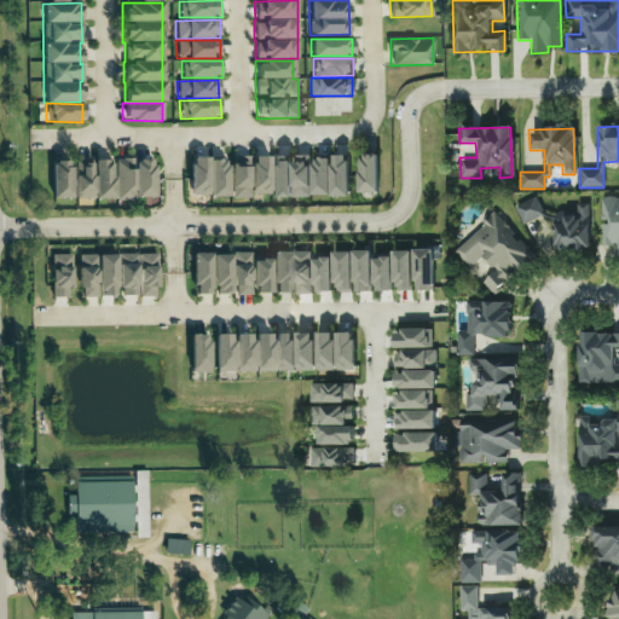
[(375,154),(357,154),(357,194),(375,194),(375,154)]
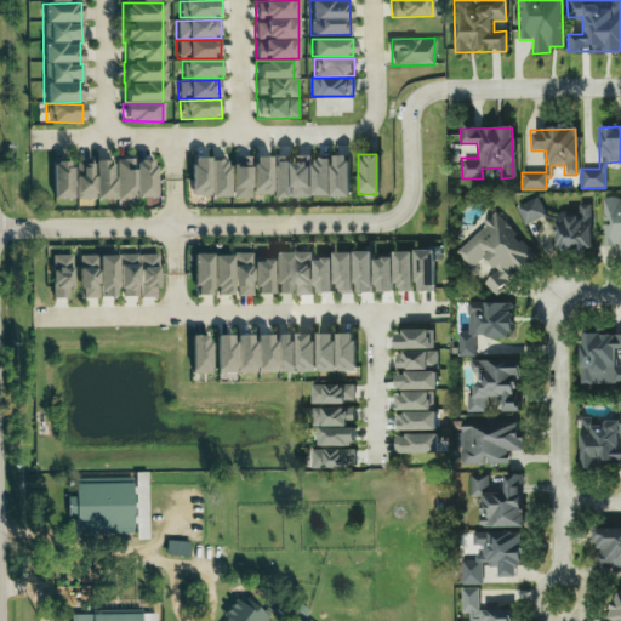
[(290,155),(290,157),(271,157),(271,198),(309,198),(309,155),(290,155)]
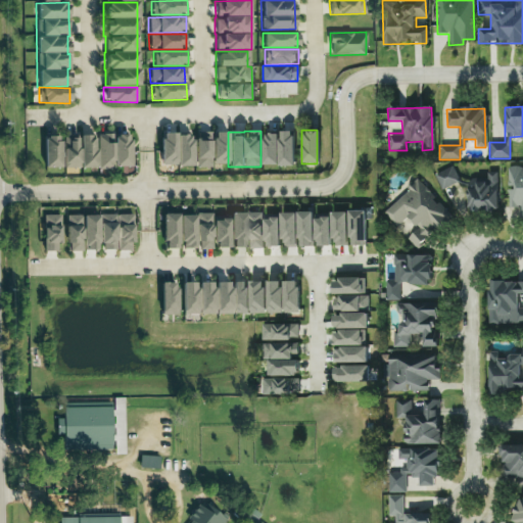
[(262,165),(293,165),(292,131),(278,132),(278,133),(262,133),(262,165)]
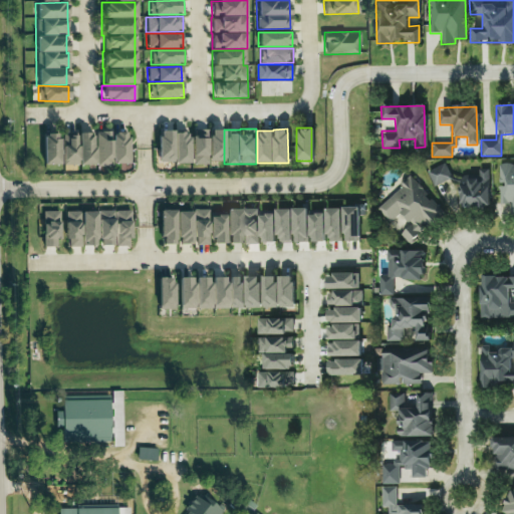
[(223,161),(223,130),(207,131),(207,130),(191,130),(191,165),(207,165),(207,162),(223,161)]
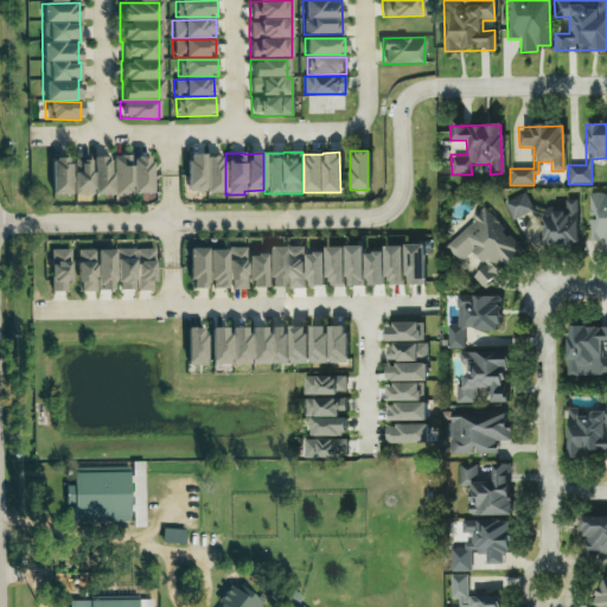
[(185,192),(221,192),(221,155),(185,157),(185,192)]
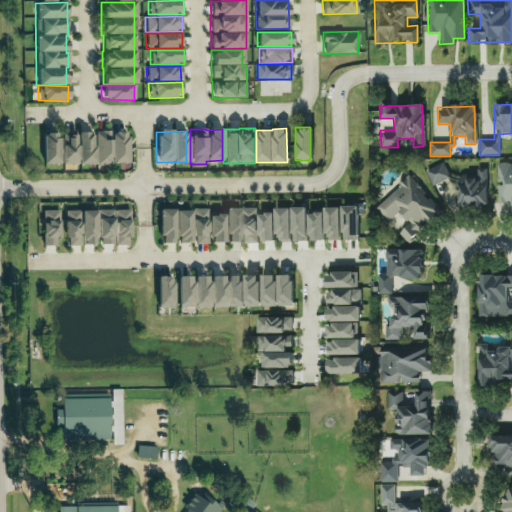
[(126,132),(95,132),(95,164),(126,164),(126,132)]
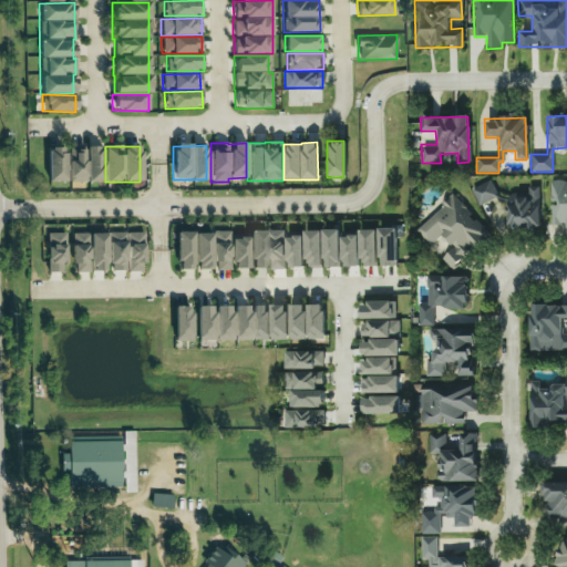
[(47,182),(64,182),(63,147),(45,147),(47,182)]
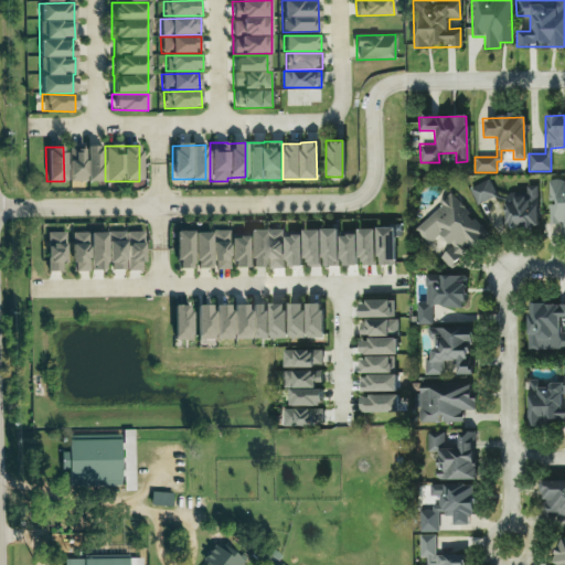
[(67,181),(102,182),(103,147),(67,147),(67,181)]
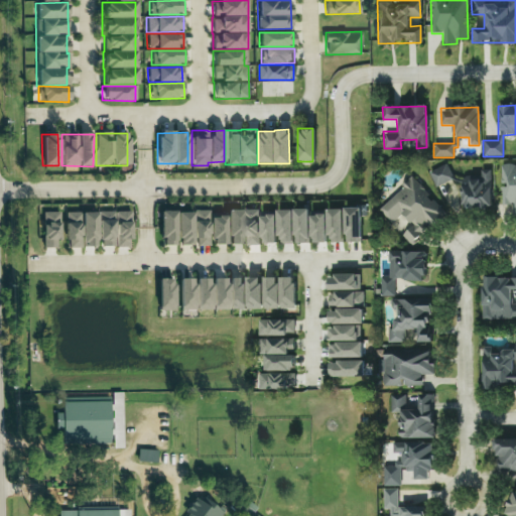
[(434,186),(453,178),(445,164),(428,172),(434,186)]
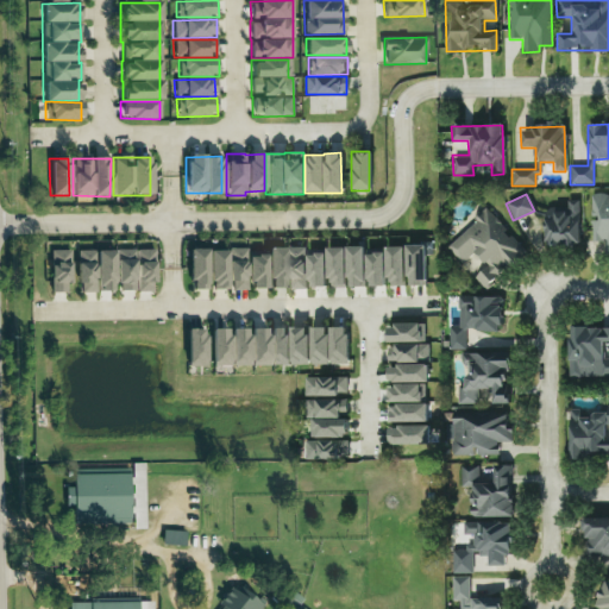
[(608,252),(608,194),(590,195),(591,243),(603,242),(604,252),(608,252)]
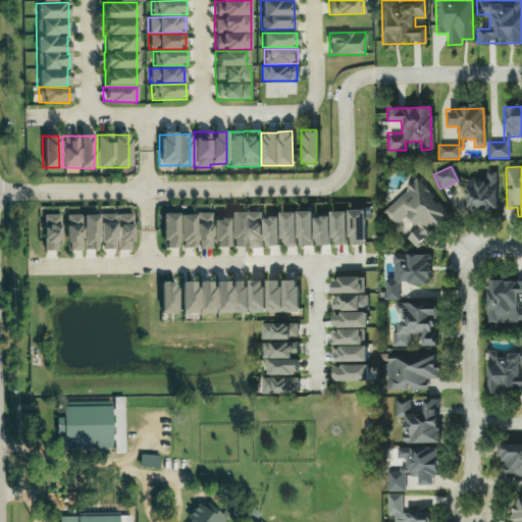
[(485,179),(466,179),(467,211),(496,210),(494,171),(485,172),(485,179)]
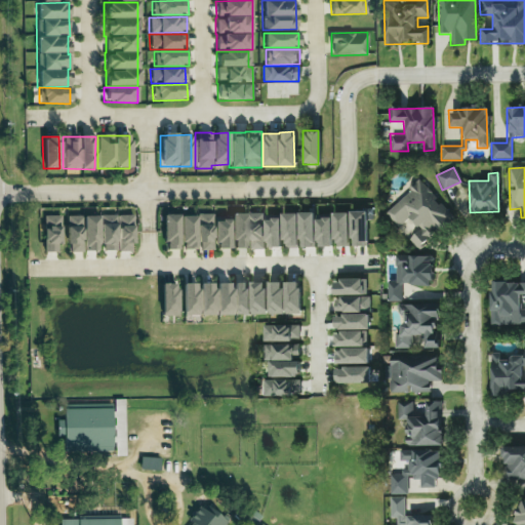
[(385,212),(396,227),(408,217),(417,230),(408,238),(415,248),(451,220),(418,177),(407,187),(410,192),(385,212)]
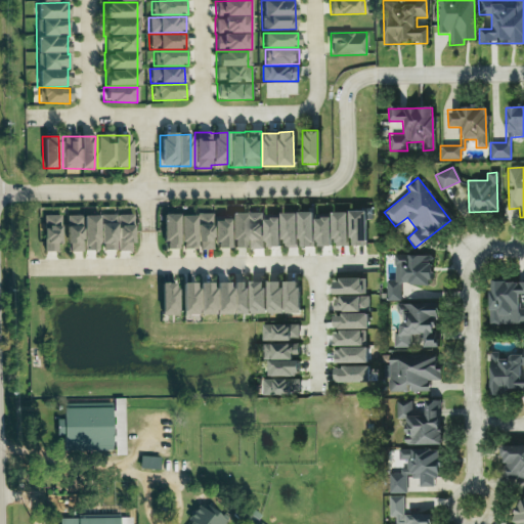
[(364,211),(348,212),(348,246),(365,246),(364,211)]
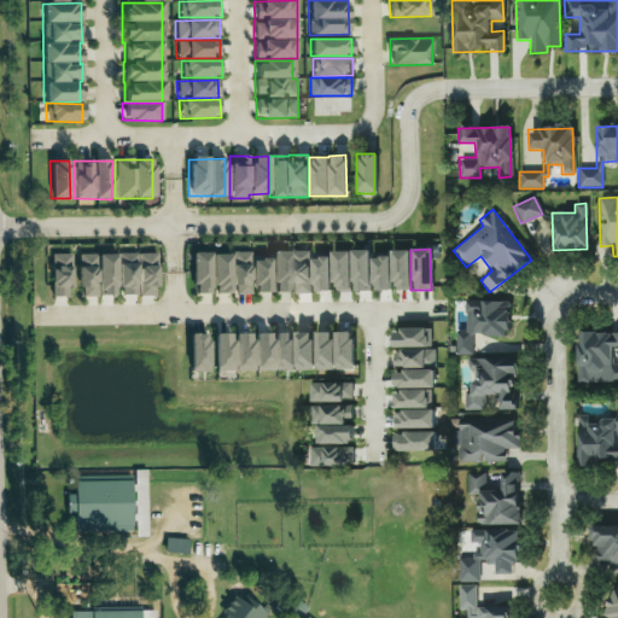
[(331,251),(331,293),(351,292),(371,291),(391,291),(409,290),(408,251),(389,251),(389,256),(369,256),(369,250),(331,251)]
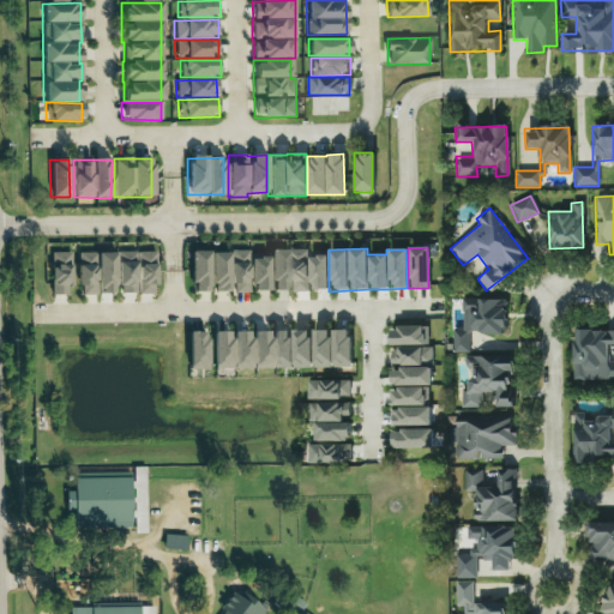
[(190,253),(191,293),(211,292),(230,292),(230,294),(250,293),(250,292),(268,290),(266,258),(247,258),(247,250),(228,251),(190,253)]
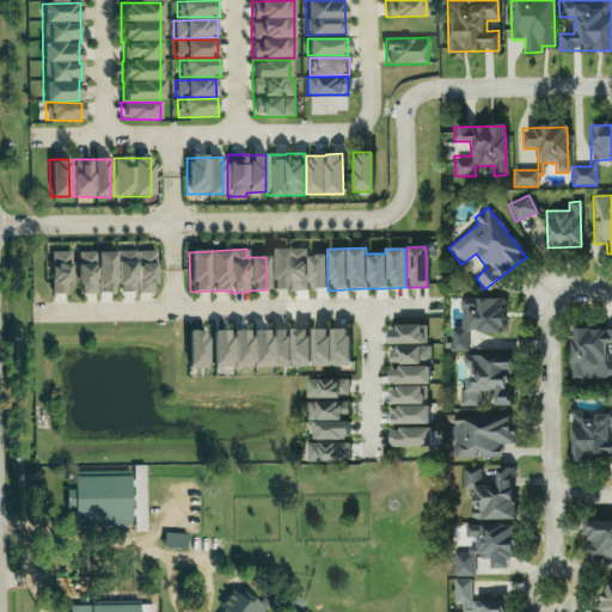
[(268,250),(269,291),(289,289),(289,292),(308,291),(308,289),(325,288),(325,251),(287,252),(287,249),(268,250)]
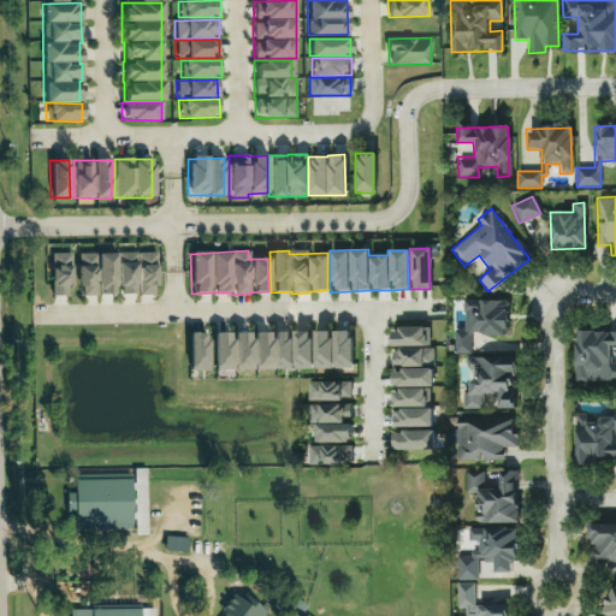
[(49,296),(69,296),(69,253),(49,254),(49,296)]
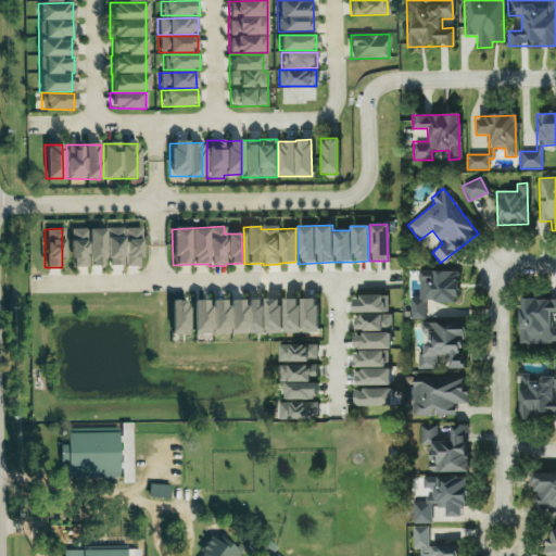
[(123,228),(105,228),(105,266),(140,266),(140,228),(123,228)]
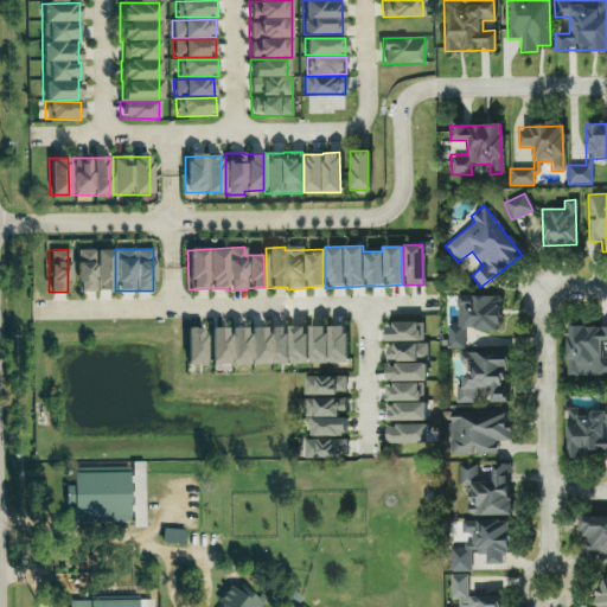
[(112,250),(76,250),(76,292),(94,292),(94,291),(113,291),(112,250)]
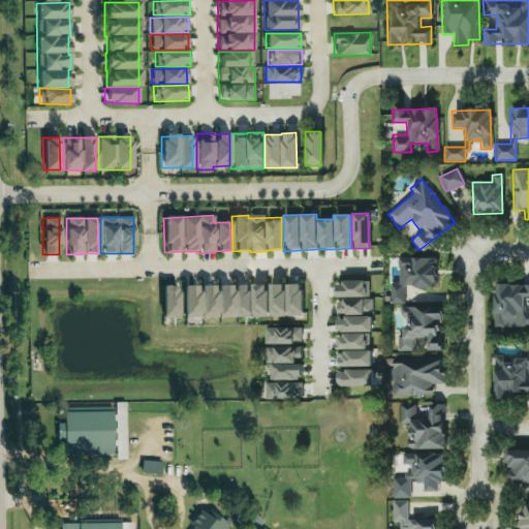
[(404,304),(404,288),(434,288),(434,257),(397,257),(397,283),(390,283),(390,304),(404,304)]
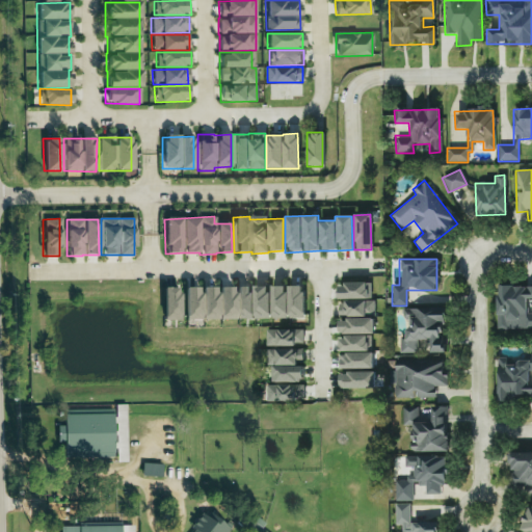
[(370,299),(370,283),(336,284),(337,299),(370,299)]
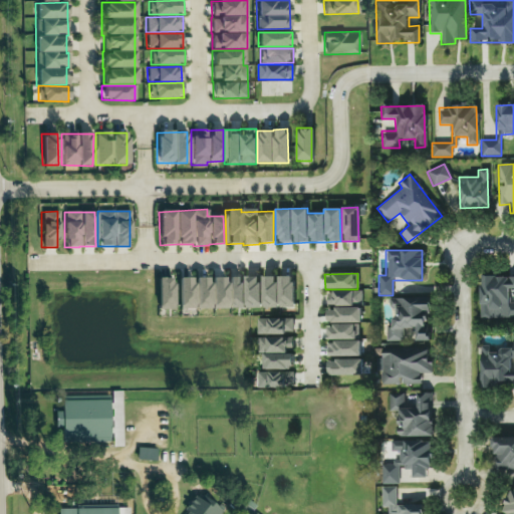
[(259,307),(259,276),(244,277),(244,308),(259,307)]
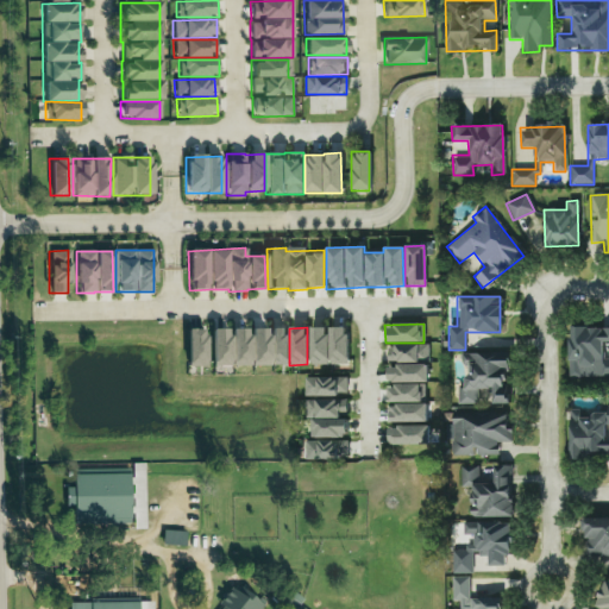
[(309,364),(346,364),(346,328),(326,328),(309,327),(309,364)]
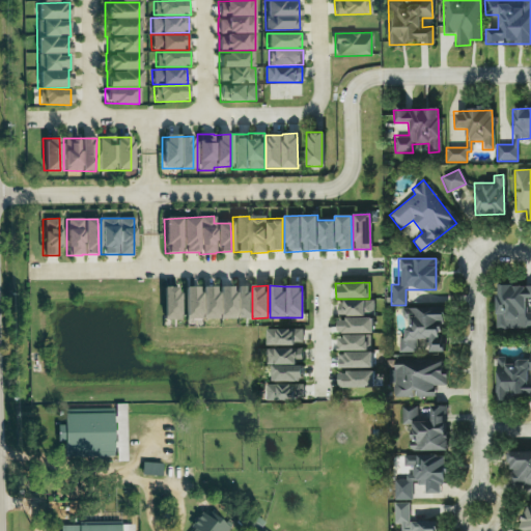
[(495,329),(530,328),(530,312),(524,313),(524,299),(530,298),(530,285),(494,286),(495,329)]
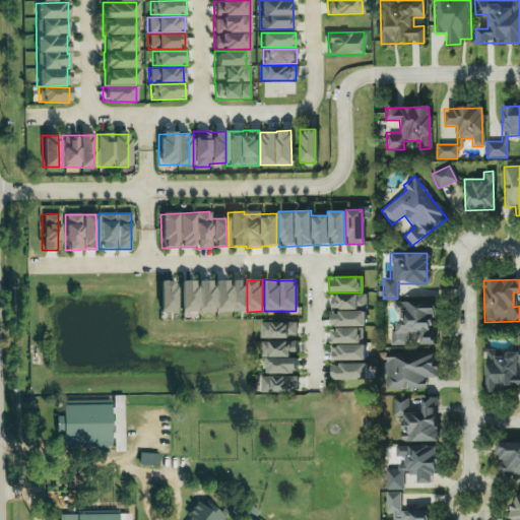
[(180,313),(229,312),(229,280),(211,280),(194,280),(194,281),(180,281),(180,313)]
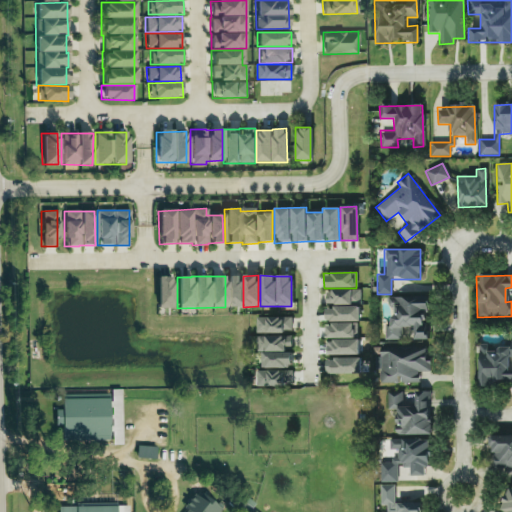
[(241,306),(241,276),(226,276),(227,307),(241,306)]
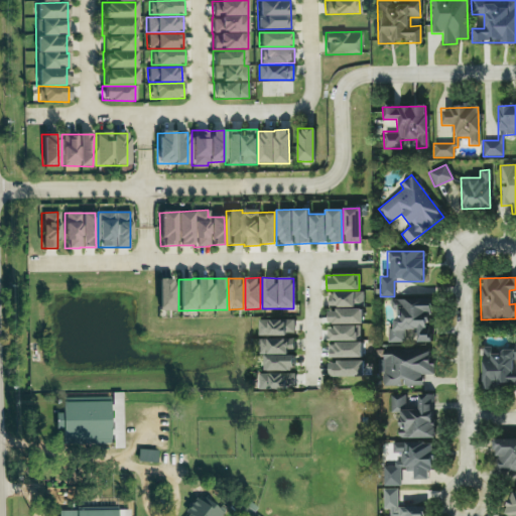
[(173,279),(157,279),(157,310),(174,310),(173,279)]
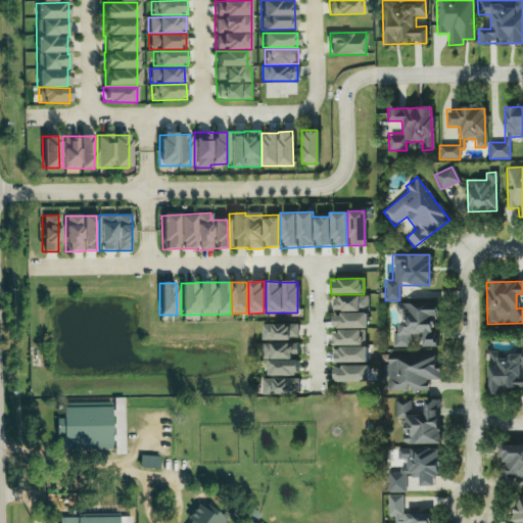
[(332,311),(367,311),(368,296),(332,296),(332,311)]
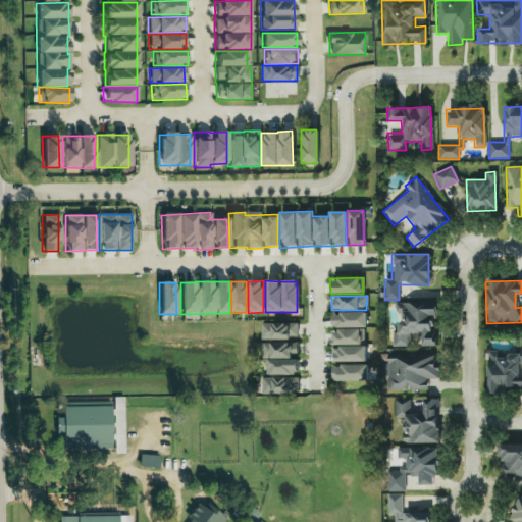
[(395,303),(395,315),(399,315),(399,333),(392,333),(392,347),(409,347),(409,334),(420,334),(420,347),(435,347),(435,331),(434,331),(434,303),(395,303)]
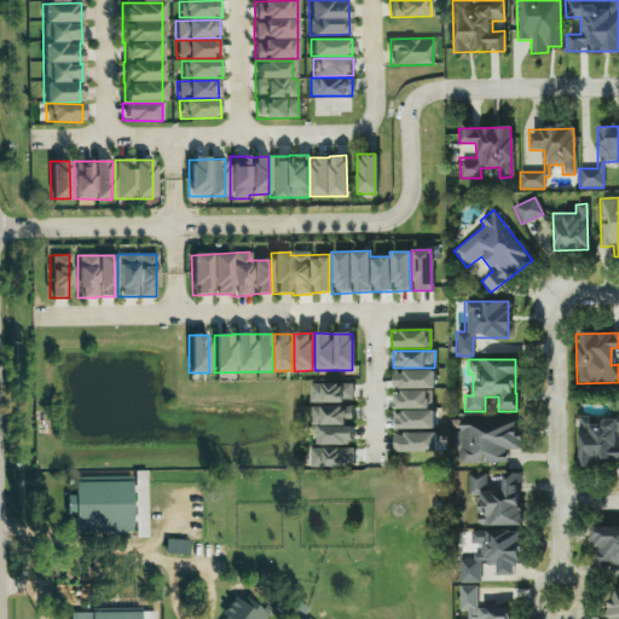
[(433,371),(392,371),(392,389),(434,389),(433,371)]
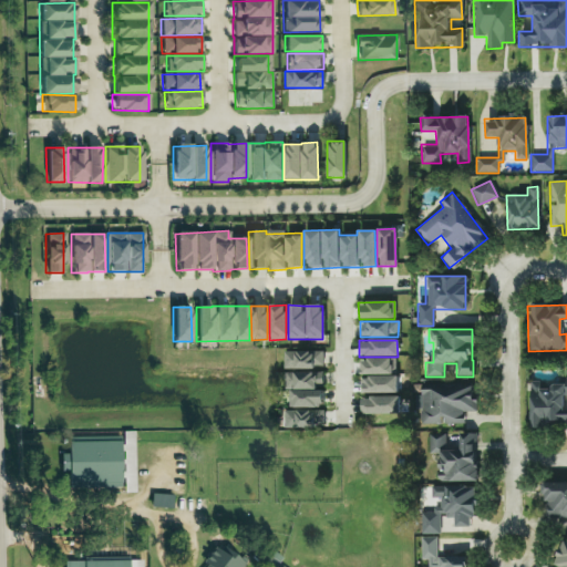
[(284,351),(282,368),(322,369),(322,352),(284,351)]
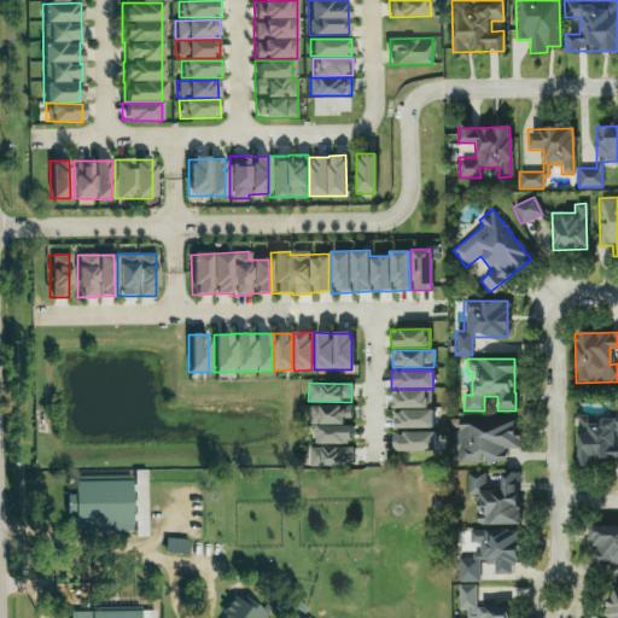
[(391,409),(425,408),(425,391),(391,391),(391,409)]
